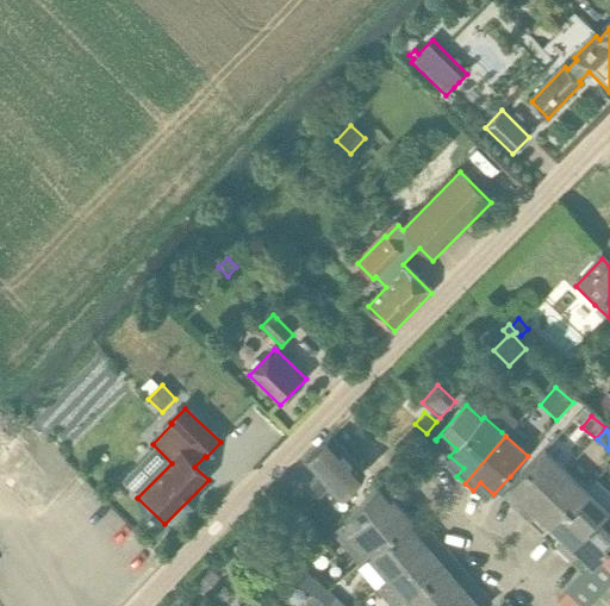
[(365,472),(331,438),(306,463),(317,474),(309,483),(330,505),(338,497),(340,497),(365,472)]
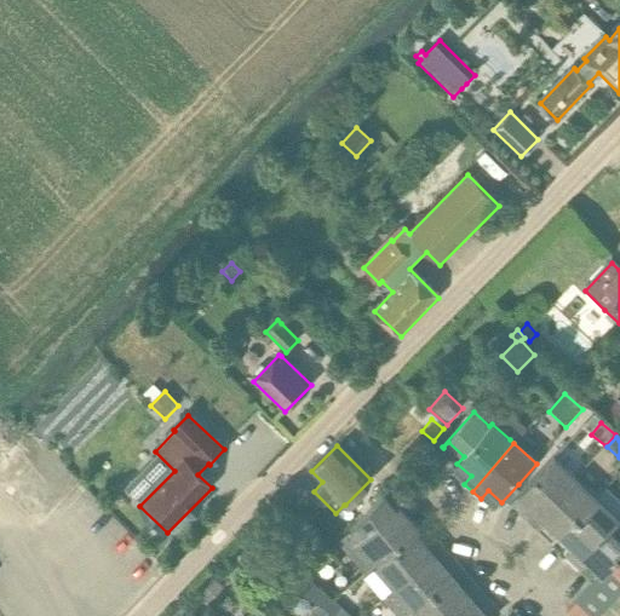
[(524,517),(530,524),(575,478),(554,459),(517,496),(532,510),(524,517)]
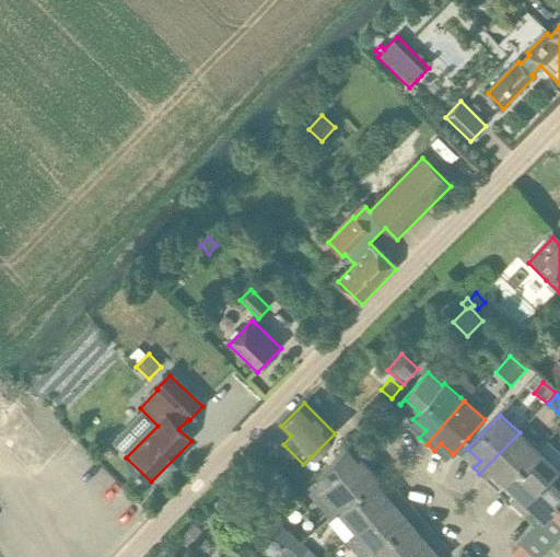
[(493,474),(505,485),(538,451),(520,432),(479,474),(487,480),(493,474)]
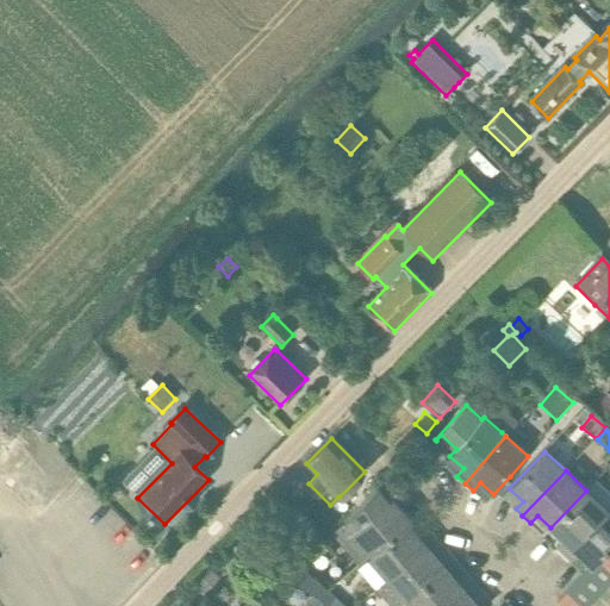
[(313,488),(307,494),(317,504),(323,498),(313,488)]
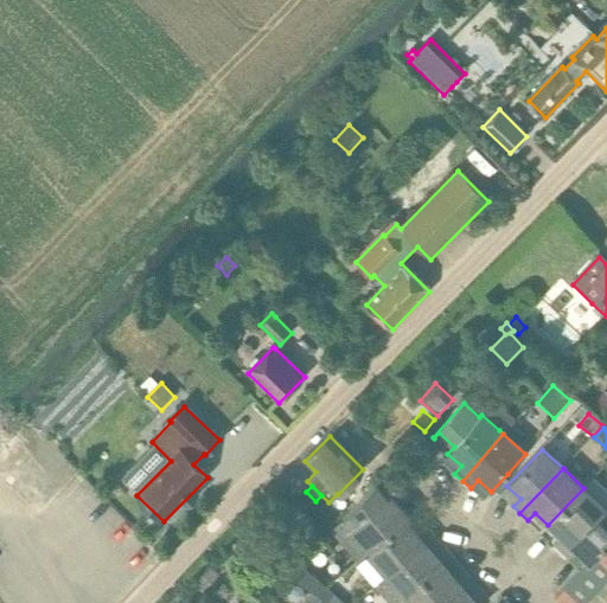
[(407,499),(401,491),(400,489),(388,500),(376,486),(342,521),(352,533),(368,552),(365,555),(368,557),(407,523),(410,520),(398,506),(407,499)]
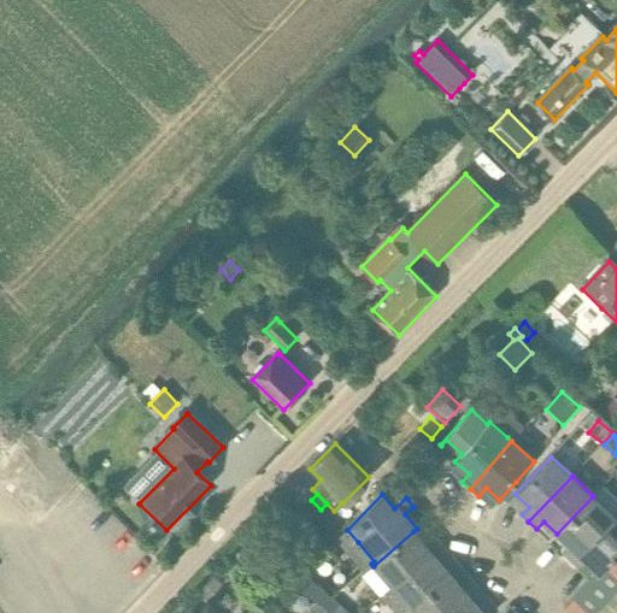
[(593,496),(557,534),(570,547),(563,554),(570,561),(613,517),(593,496)]
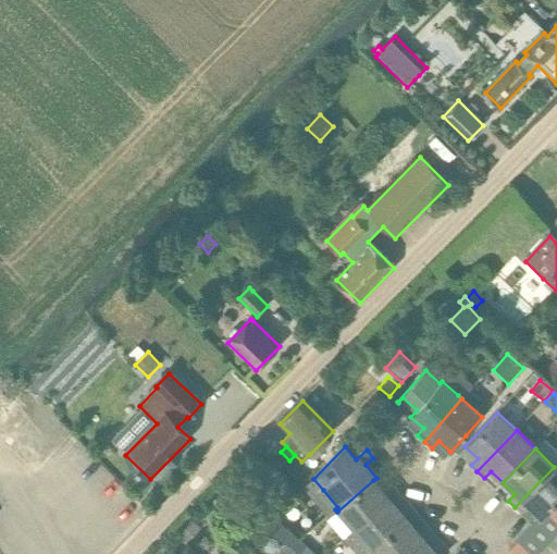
[(529,507),(540,518),(541,519),(546,515),(556,505),(556,503),(556,469),(554,467),(515,507),(522,515),(529,507)]
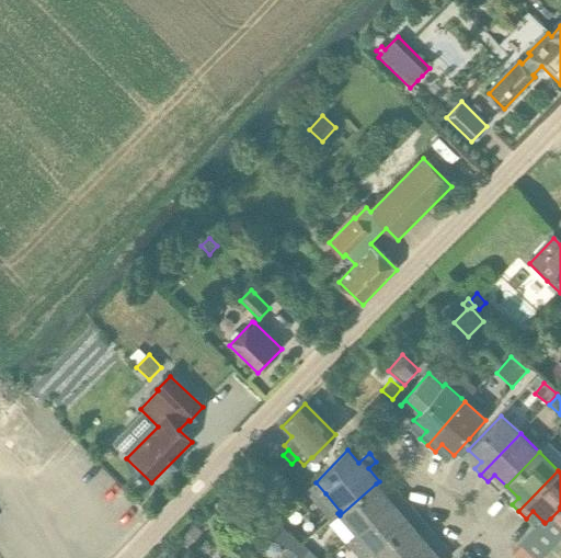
[(387,496),(376,484),(340,515),(356,535),(400,497),(395,489),(387,496)]
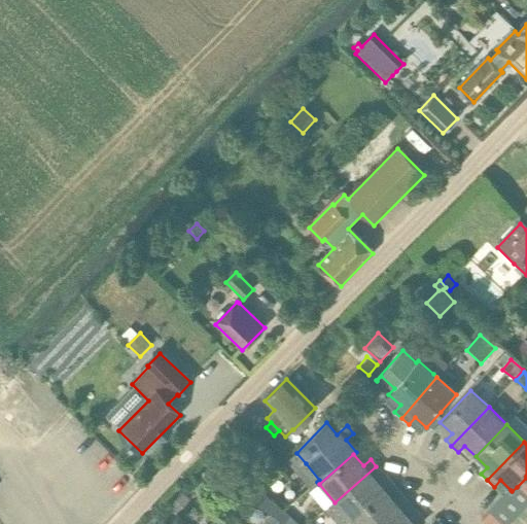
[(351,521),(385,491),(392,485),(376,466),(335,502),(351,521)]
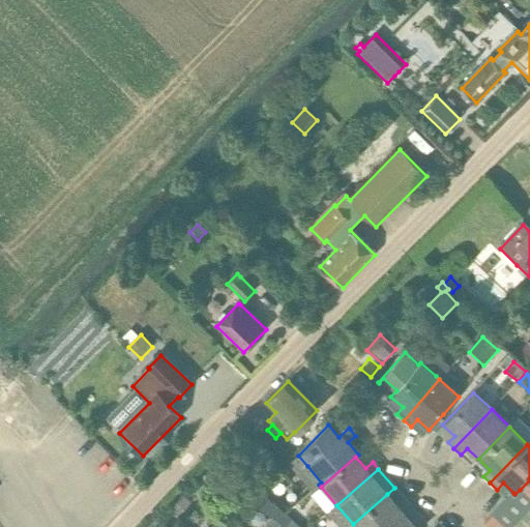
[(255,471),(243,484),(256,495),(268,482),(255,471)]
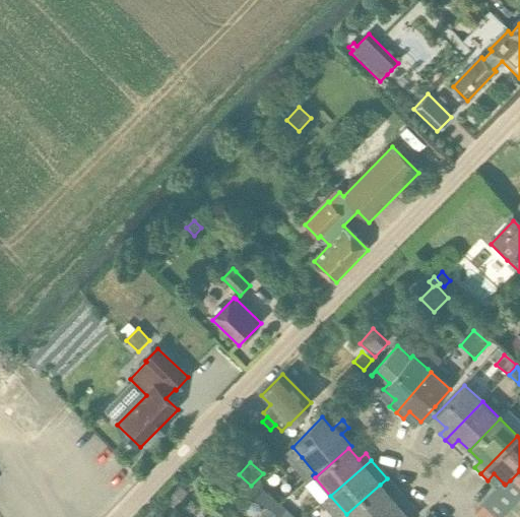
[(519,471),(510,480),(519,489),(519,471)]
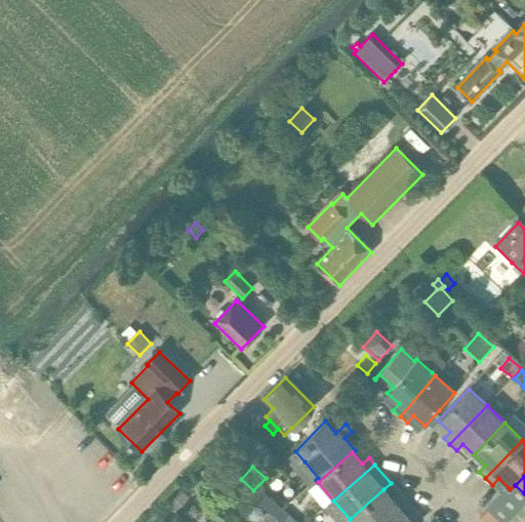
[(391,483),(384,489),(350,519),(352,521),(384,521),(407,502),(391,483)]
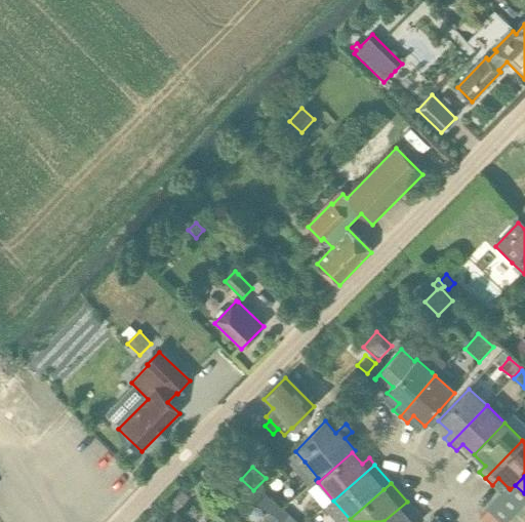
[(522,509),(524,505),(524,493),(515,485),(510,489),(509,488),(506,492),(522,509)]
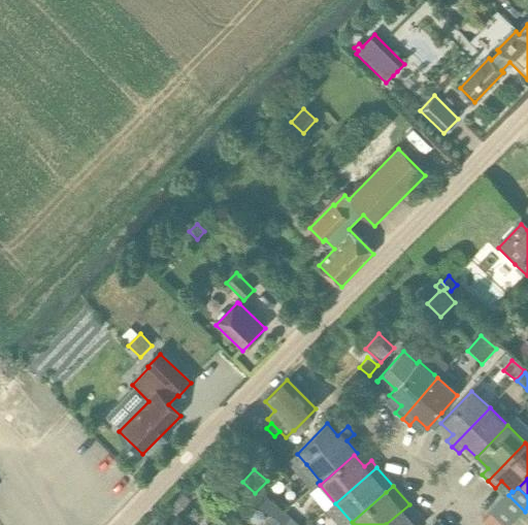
[(253,502),(270,517),(274,520),(284,513),(262,493),(253,502)]
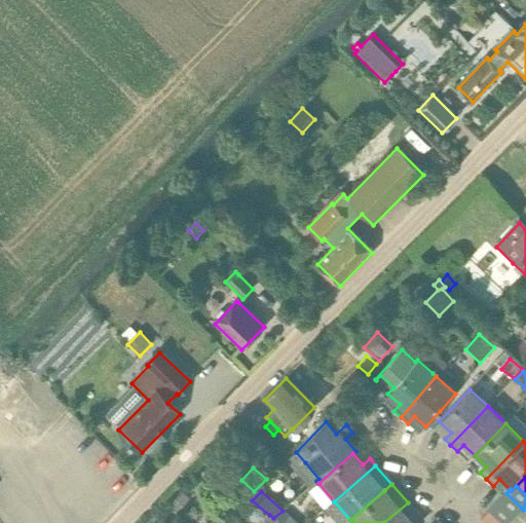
[(182,493),(170,508),(178,515),(190,500),(182,493)]
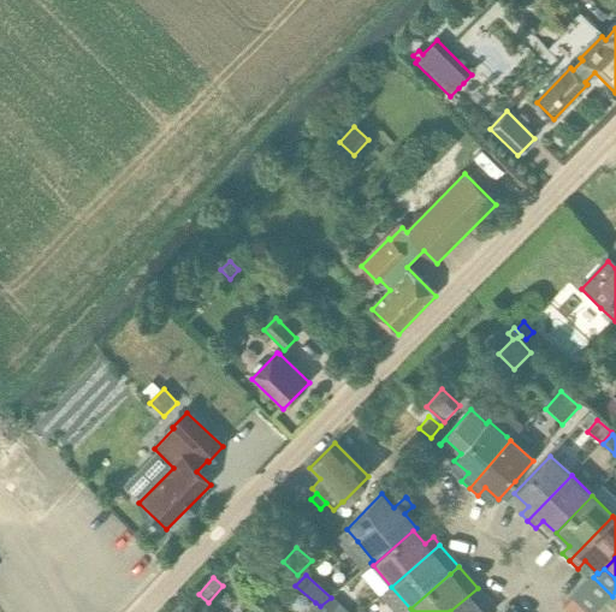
[(603,606),(612,596),(593,577),(584,588),(603,606)]
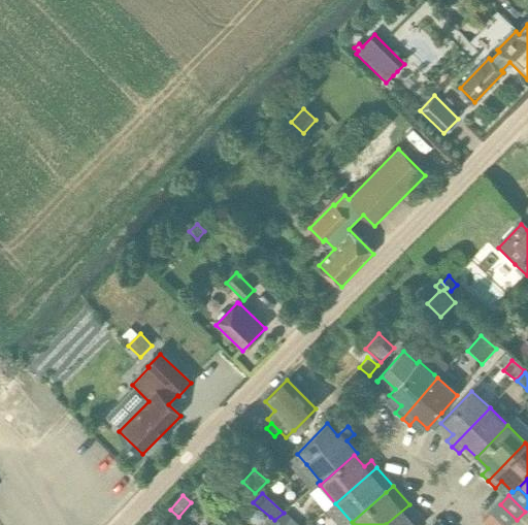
[(415,512),(409,504),(386,524),(414,524),(408,518),(415,512)]
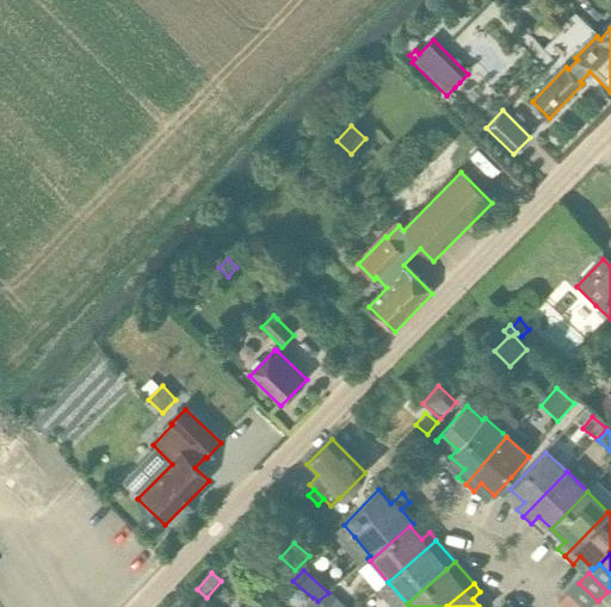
[(579,583),(568,593),(582,606),(592,606),(598,601),(579,583)]
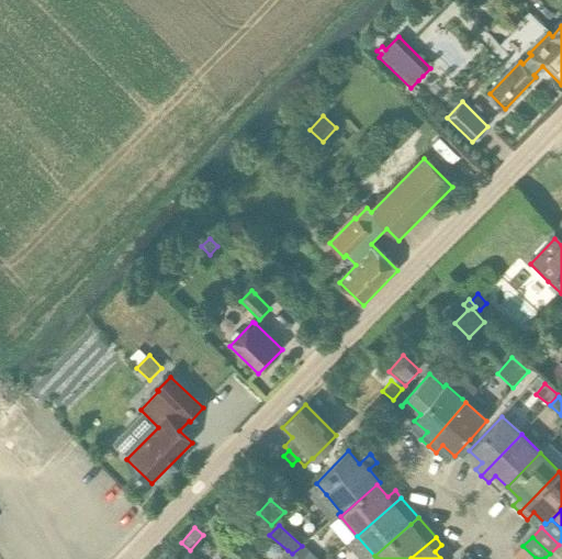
[(316,558),(302,546),(292,554),(298,558),(316,558)]
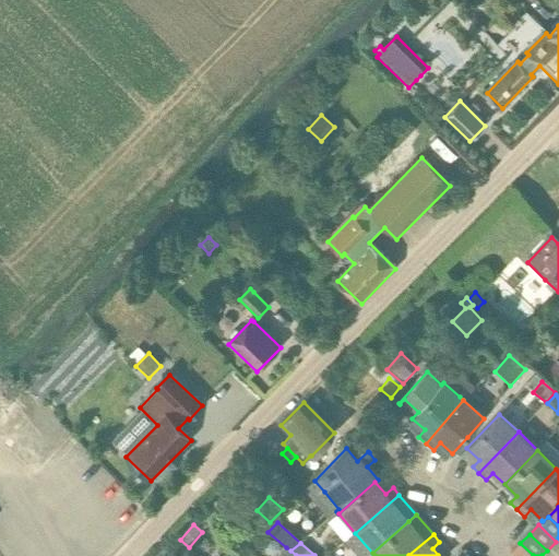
[(533,555),(520,543),(510,554),(511,555),(533,555)]
